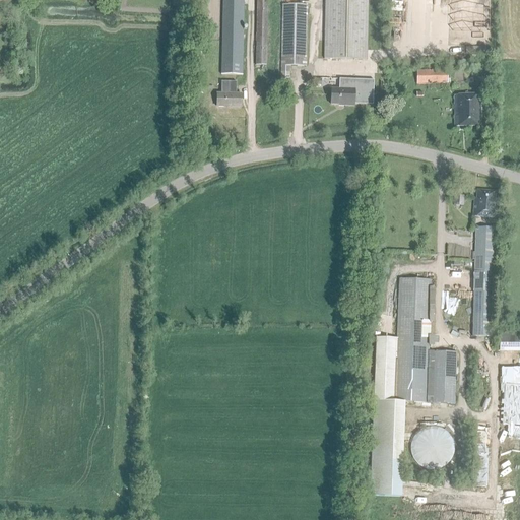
[(222,0),(220,75),(241,75),(243,0),(222,0)]
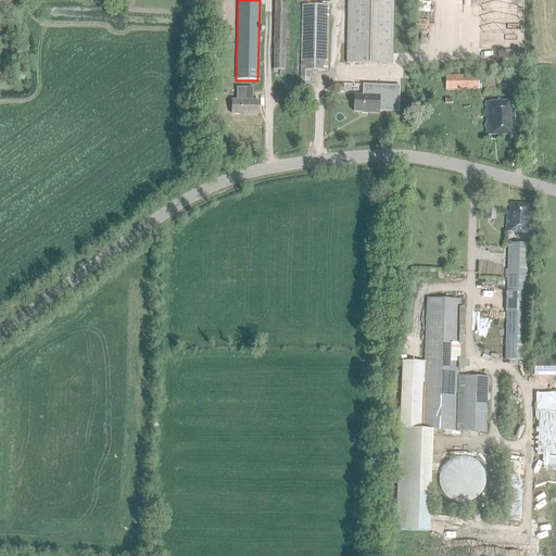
[(273,0),(274,71),(283,71),(283,0),(273,0)]
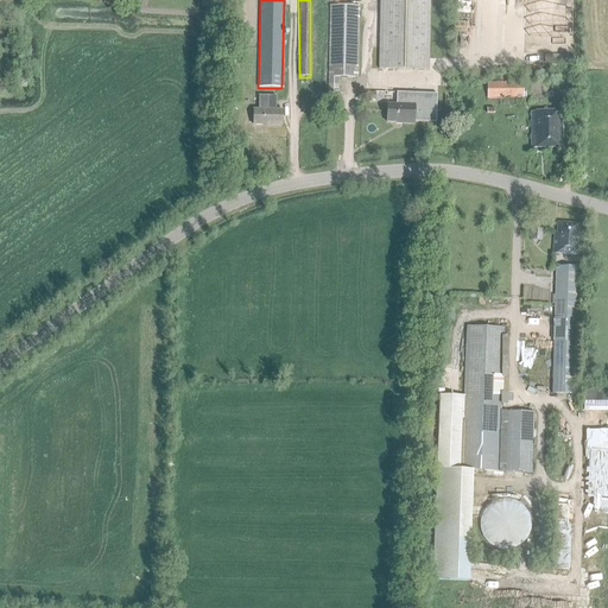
[(378,0),(378,69),(428,70),(428,0),(378,0)]
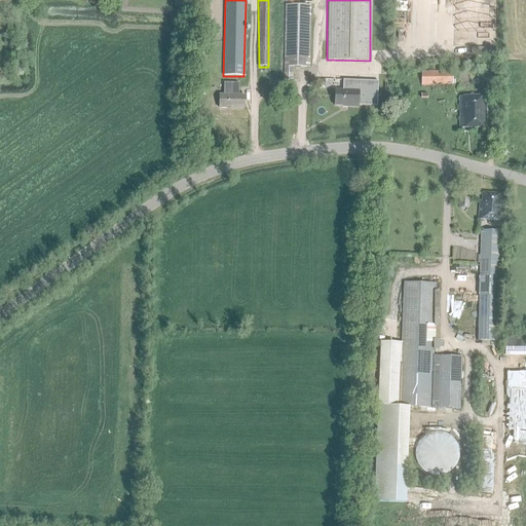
[(494,0),(457,0),(457,33),(494,33),(494,0)]
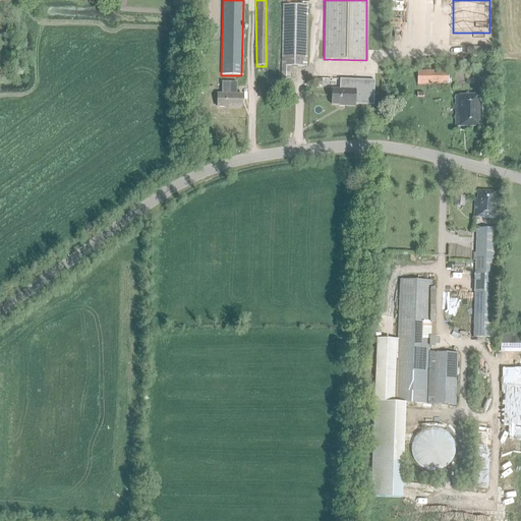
[(281,78),(289,78),(289,67),(305,67),(306,6),(282,6),(281,78)]
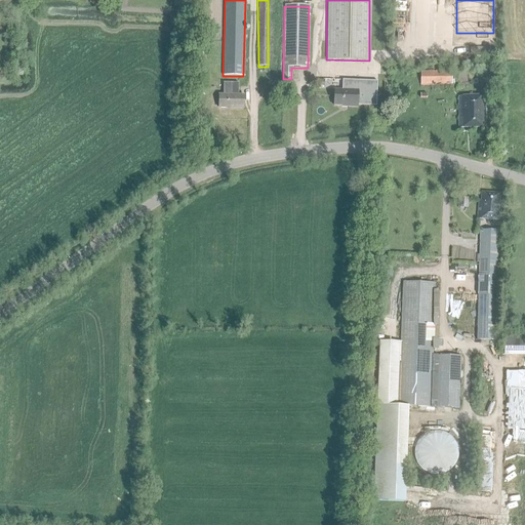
[(492,67),(484,67),(484,76),(493,76),(492,67)]
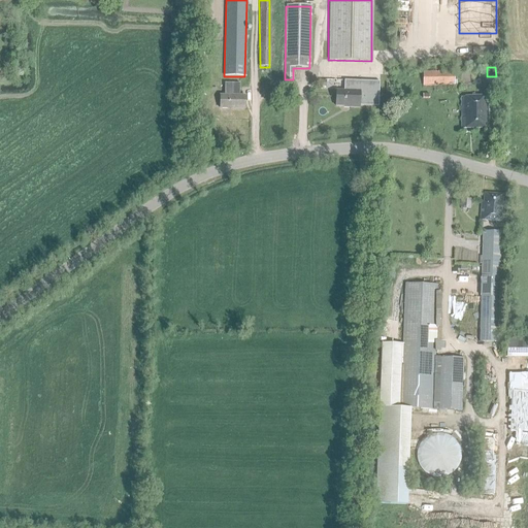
[(422,84),(453,84),(453,71),(422,71),(422,84)]
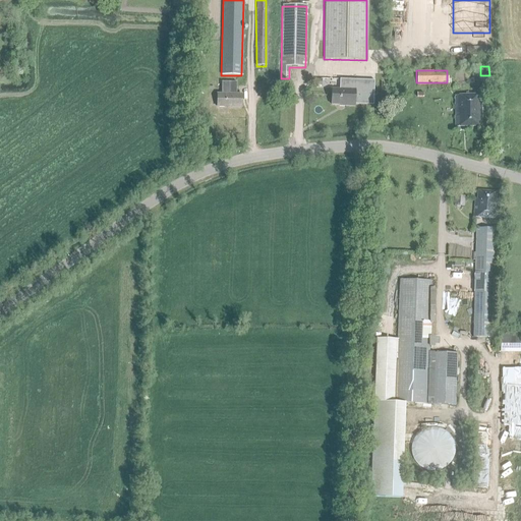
[(355,85),(348,84),(348,90),(331,89),(330,105),(338,106),(338,107),(354,107),(355,90),(367,91),(367,78),(355,77),(355,85)]
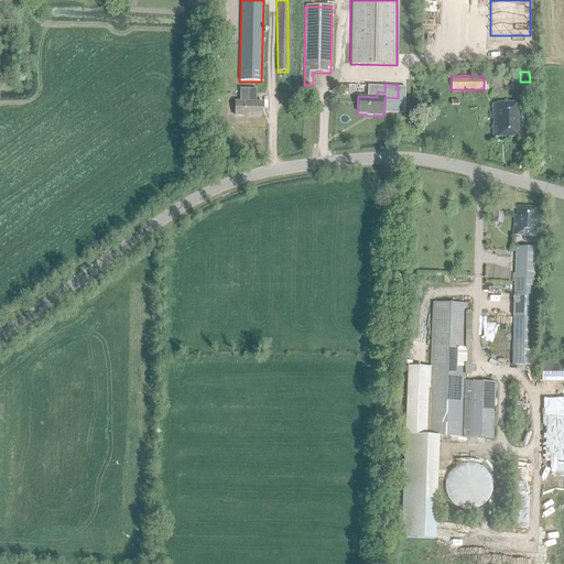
[(239,102),(235,102),(235,116),(261,117),(261,102),(256,102),(256,89),(240,89),(239,102)]
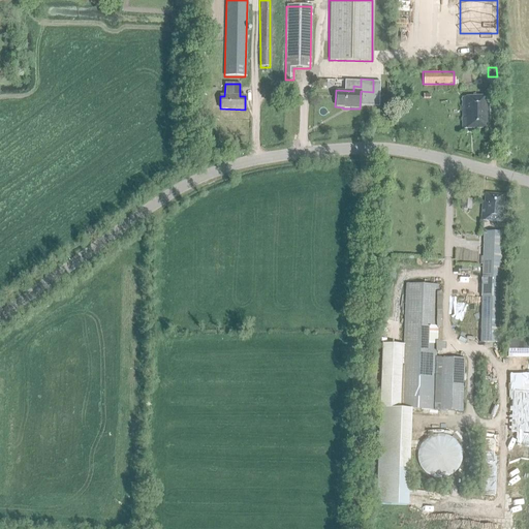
[(460,129),(486,129),(486,97),(460,97),(460,129)]
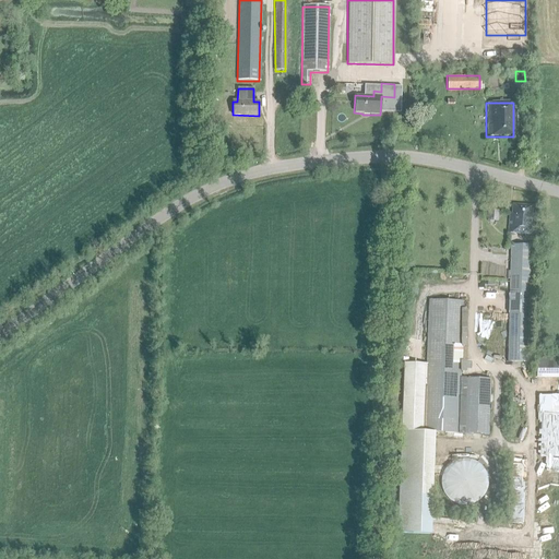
[(508,234),(532,236),(534,217),(532,216),(532,207),(513,205),(512,215),(510,215),(508,234)]
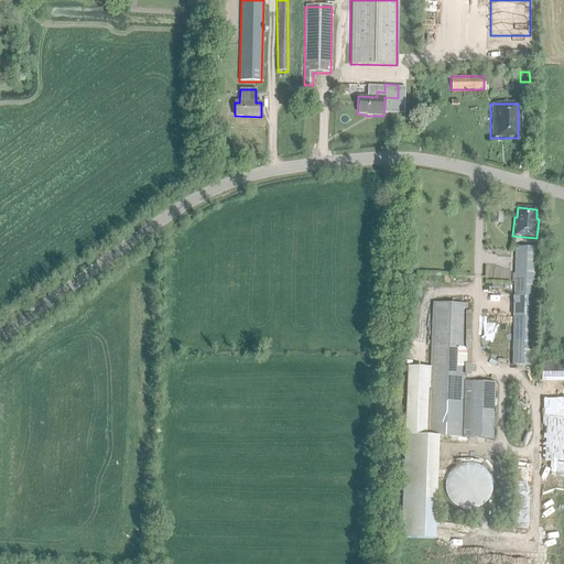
[(535,264),(514,263),(513,296),(534,297),(535,264)]
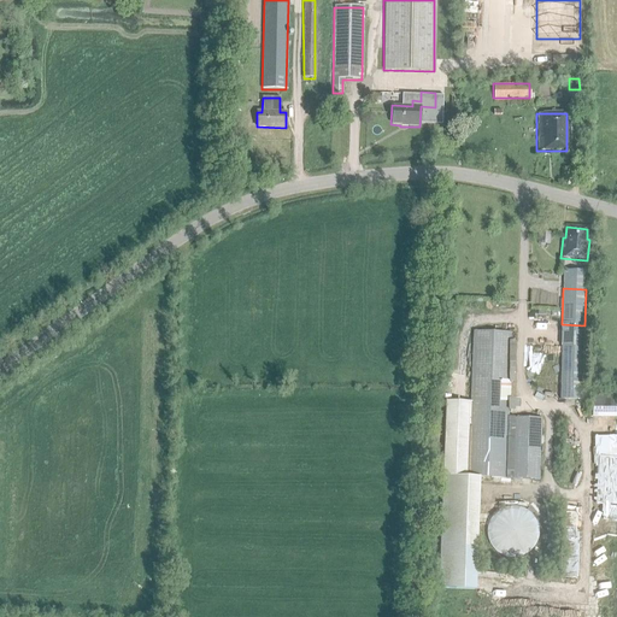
[(505,477),(507,416),(511,331),(472,330),(470,403),(466,476),(480,476),(505,477)]
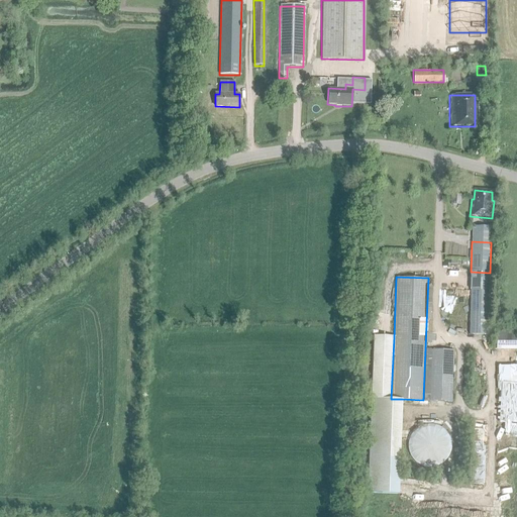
[(469,334),(488,335),(490,282),(470,281),(469,334)]
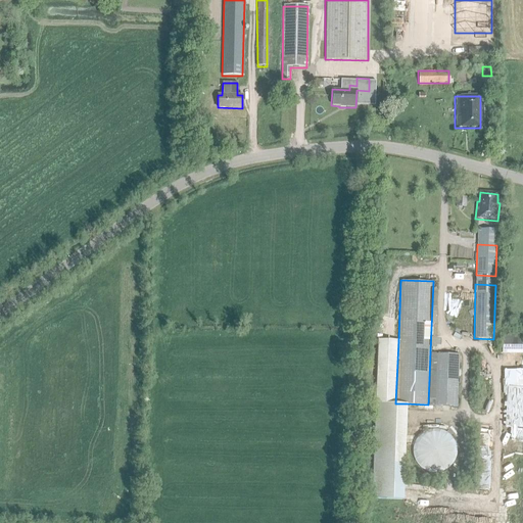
[(398,341),(378,340),(375,402),(372,500),(403,501),(407,403),(395,403),(398,341)]
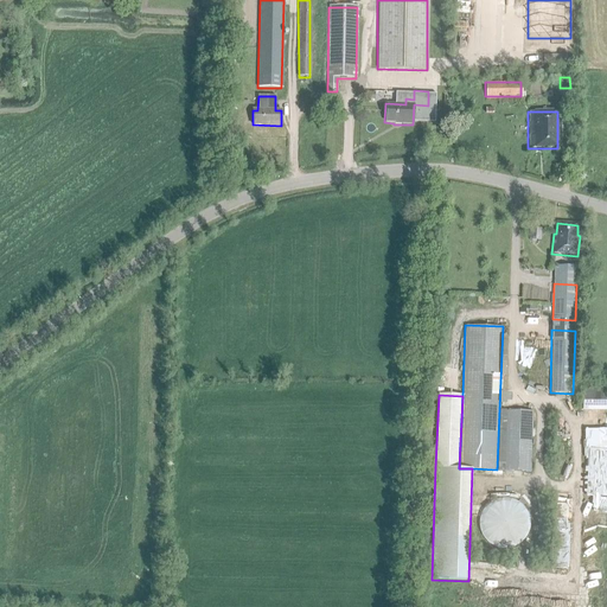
[(503,471),(529,471),(531,411),(506,410),(503,471)]
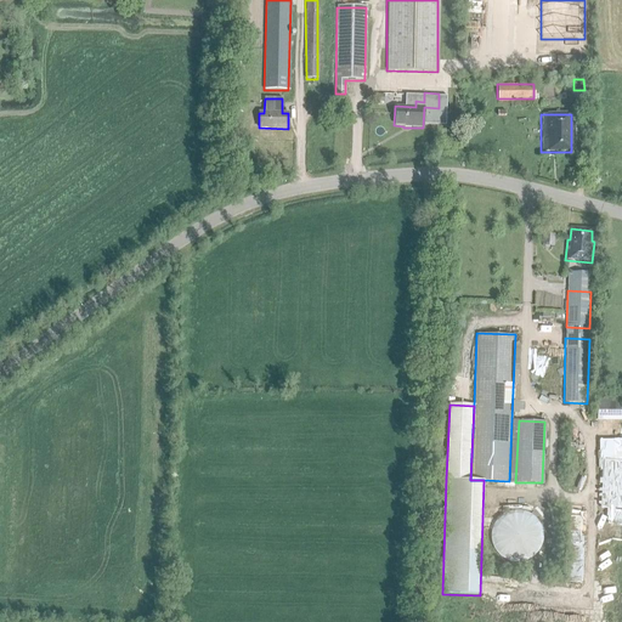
[(621,446),(599,447),(599,507),(608,507),(608,526),(621,525),(621,446)]
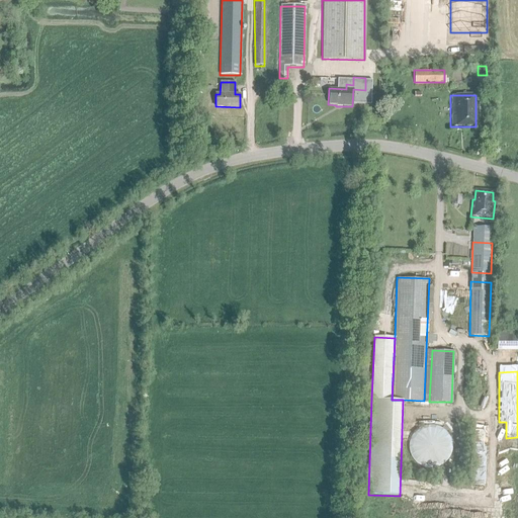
[(451,452),(451,449),(452,446),(452,443),(451,441),(450,438),(448,435),(446,433),(444,431),(442,429),(439,427),(436,426),(434,426),(431,425),(428,426),(425,426),(422,427),(419,428),(417,430),(414,432),(413,435),(411,437),(410,440),(409,443),(409,446),(409,449),(409,452),(410,455),(411,457),(413,460),(415,462),(417,464),(420,466),(423,467),(425,468),(428,468),(431,468),(434,468),(437,467),(440,466),(443,464),(445,462),(447,460),(449,458),(450,455),(451,452)]
